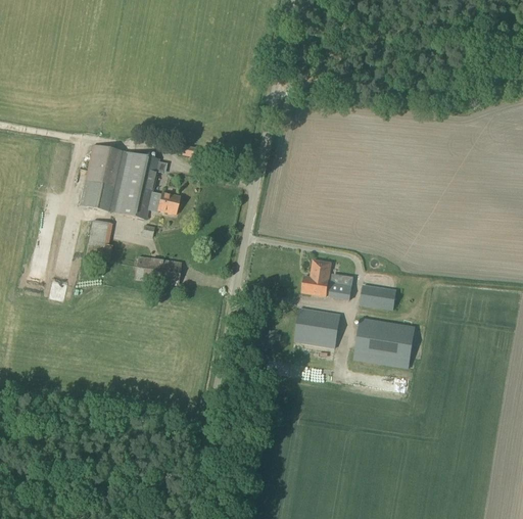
[(522,67),(508,66),(506,78),(522,79),(522,67)]
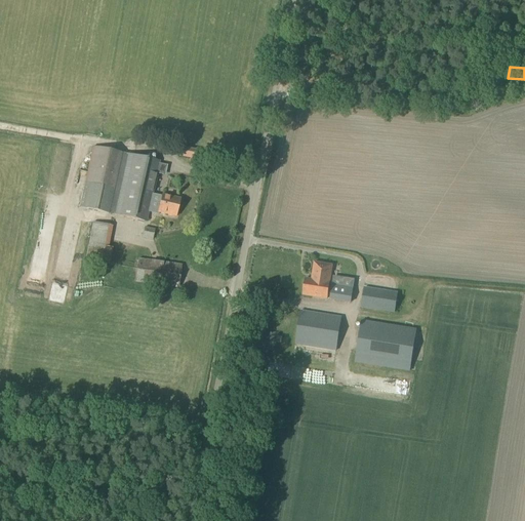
[(116,187),(124,150),(92,143),(79,204),(109,210),(114,187),(116,187)]
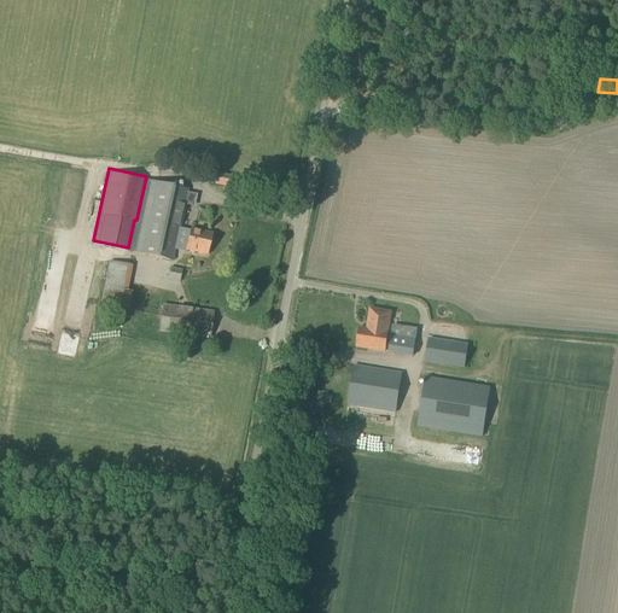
[(231,184),(233,173),(211,168),(209,180),(231,184)]
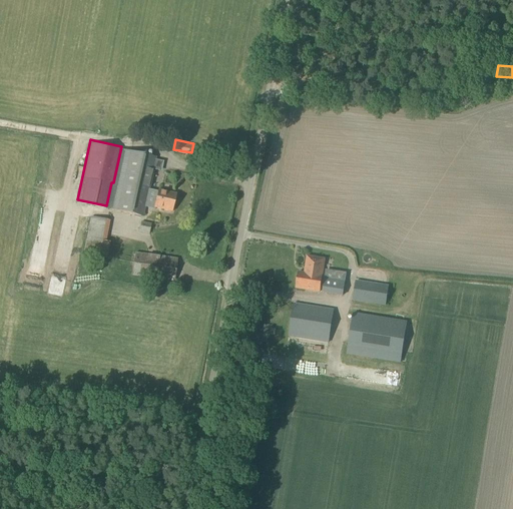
[(157,188),(148,186),(156,154),(121,146),(108,205),(143,213),(145,204),(154,206),(154,204),(171,208),(175,191),(157,186),(157,188)]
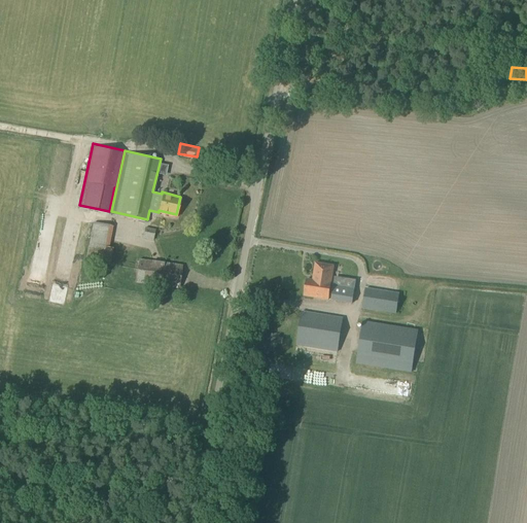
[(93,219),(85,256),(109,262),(112,246),(108,245),(113,223),(93,219)]
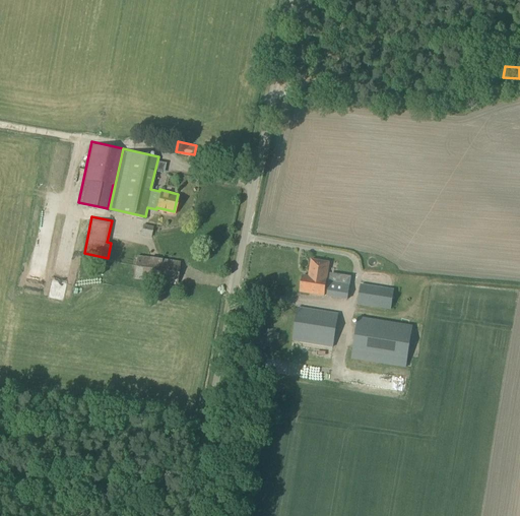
[(151,234),(153,222),(142,220),(140,232),(151,234)]
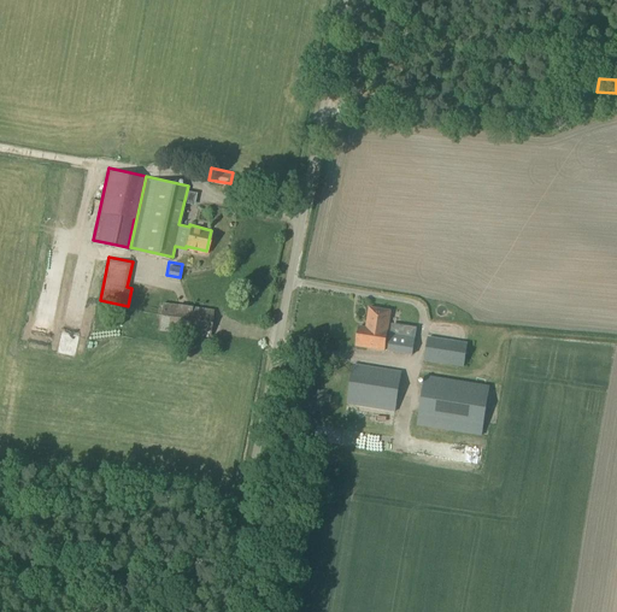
[(210,335),(213,306),(162,299),(160,316),(168,317),(166,329),(210,335)]
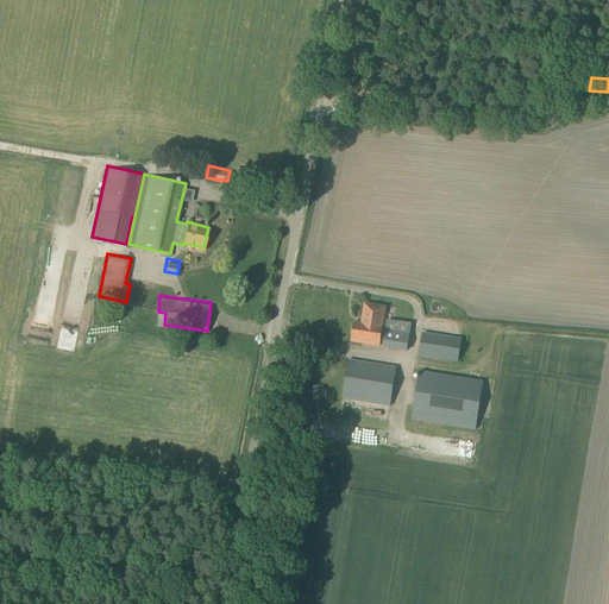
[(380,343),(385,303),(364,300),(360,320),(353,319),(350,338),(380,343)]
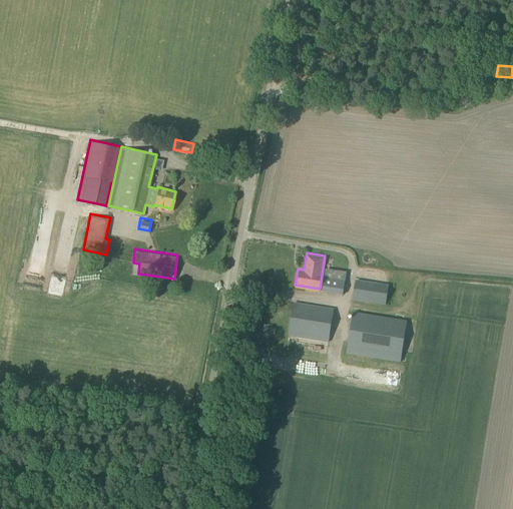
[(343,293),(346,271),(332,269),(325,267),(322,290),(343,293)]
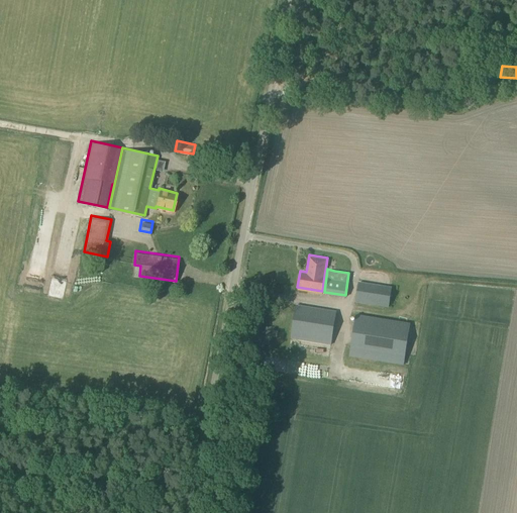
[(388,305),(392,285),(358,280),(357,280),(354,300),(388,305)]
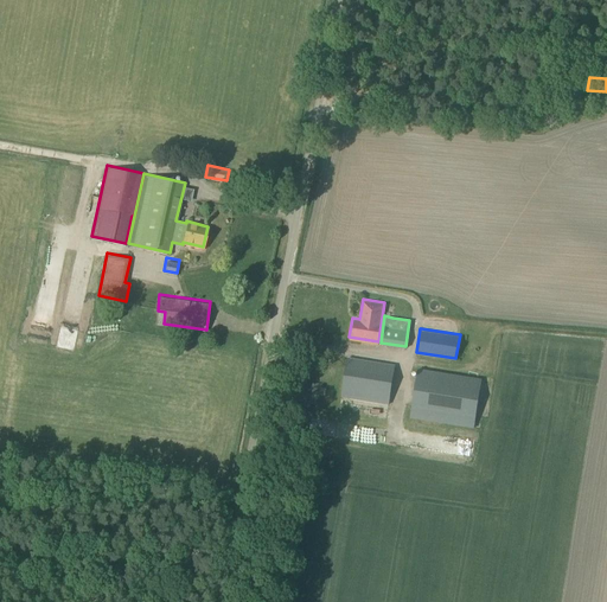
[(389,402),(395,363),(346,354),(340,395),(389,402)]
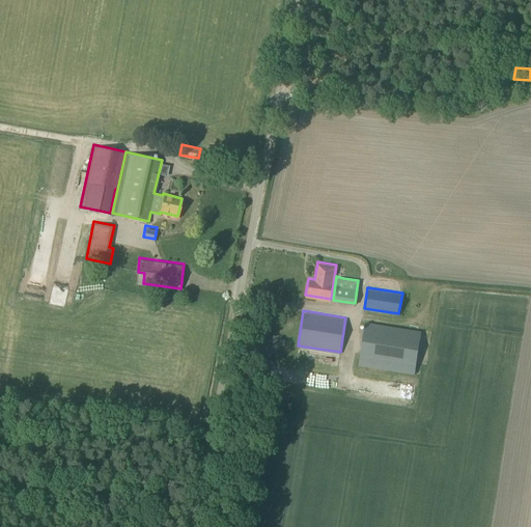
[(414,372),(421,330),(421,329),(365,320),(358,363),(414,372)]
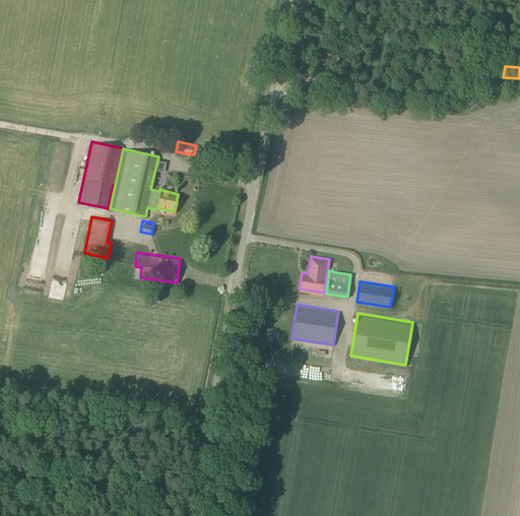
All buildings are outlined.
